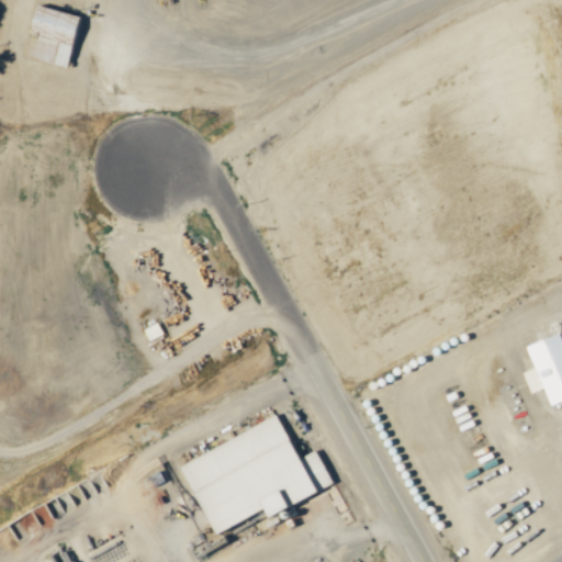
[(27,57),(70,68),(82,17),(40,7),(27,57)]
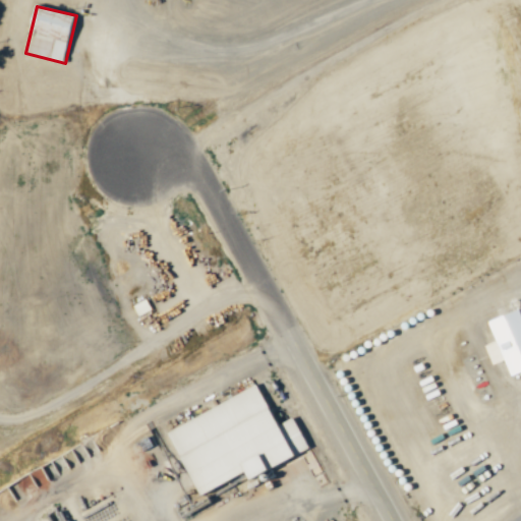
[(139,316),(152,310),(147,299),(133,305),(139,316)]
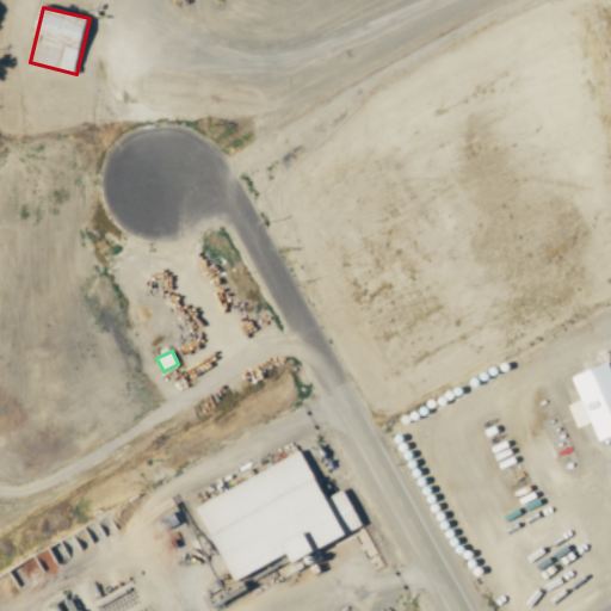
[(610,362),(578,375),(587,399),(572,403),(581,427),(594,421),(602,439),(610,434),(610,362)]
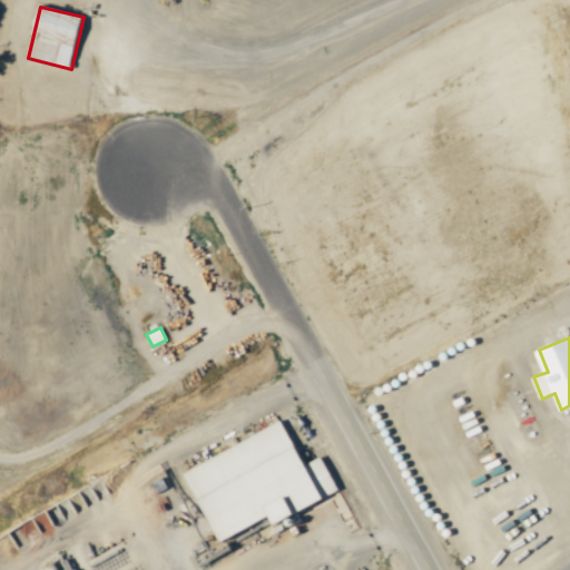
[(219,541),(274,514),(278,522),(340,491),(322,457),(305,464),(284,421),(185,470),(219,541)]
